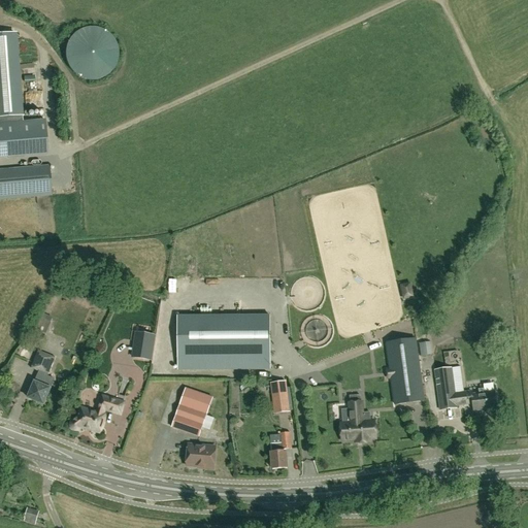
[(110,72),(117,64),(119,54),(117,43),(110,35),(101,29),(91,28),(81,30),(72,36),(67,44),(65,55),(67,65),(73,73),(81,78),(92,80),(102,78),(110,72)]
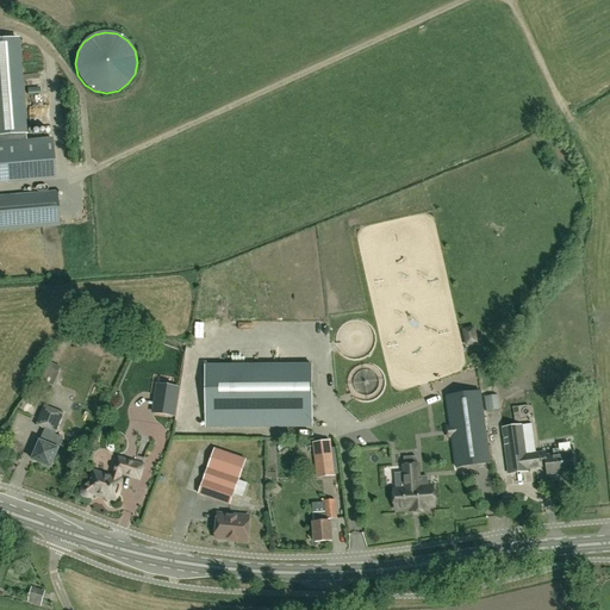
[(0,184),(55,179),(53,139),(25,141),(17,38),(0,39),(0,184)]
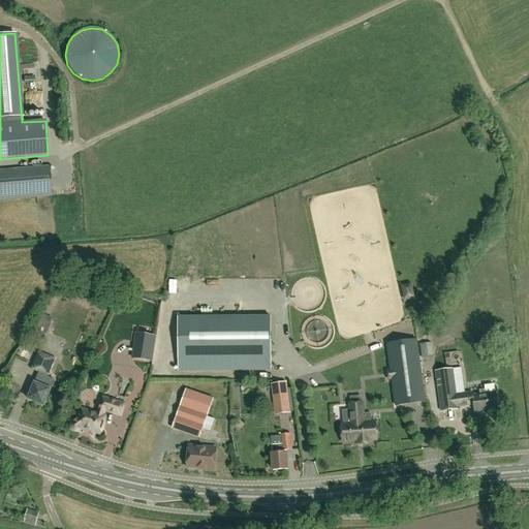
[(49,167),(0,170),(0,199),(52,195),(49,167)]
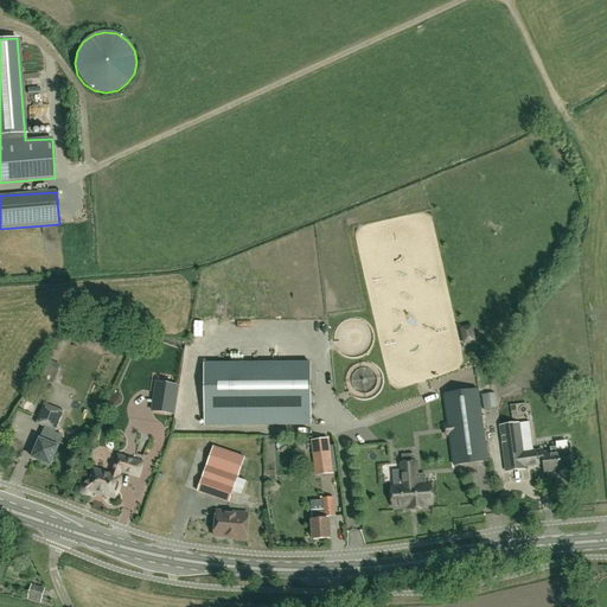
[(204,364),(204,379),(205,426),(311,425),(311,363),(204,364)]
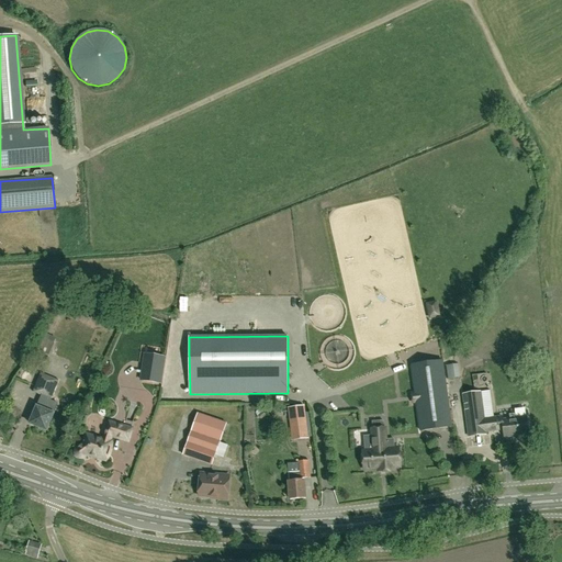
[(74,351),(85,357),(88,349),(77,344),(74,351)]
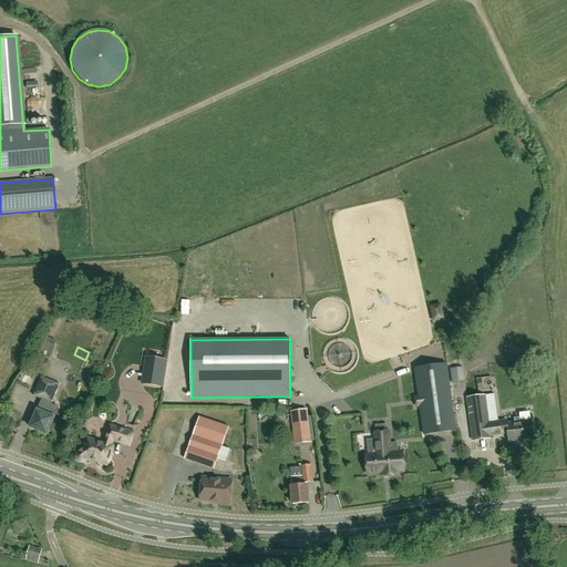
[(145,384),(164,387),(168,361),(152,359),(148,358),(146,375),(145,384)]
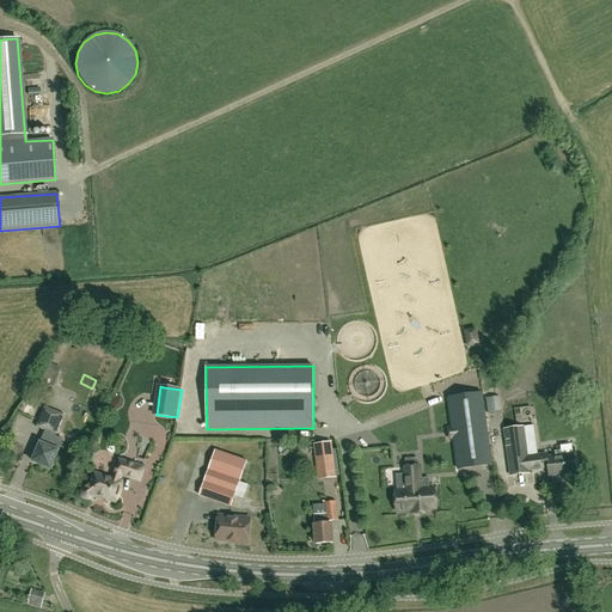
[(456,428),(457,439),(460,469),(491,464),(482,393),(451,398),(456,428)]
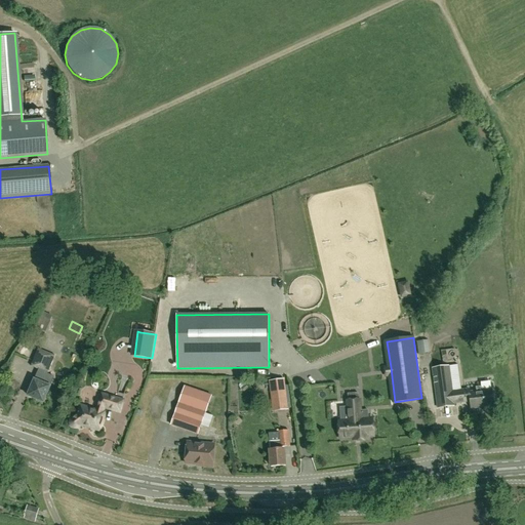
[(418,355),(426,354),(423,340),(417,341),(418,355)]
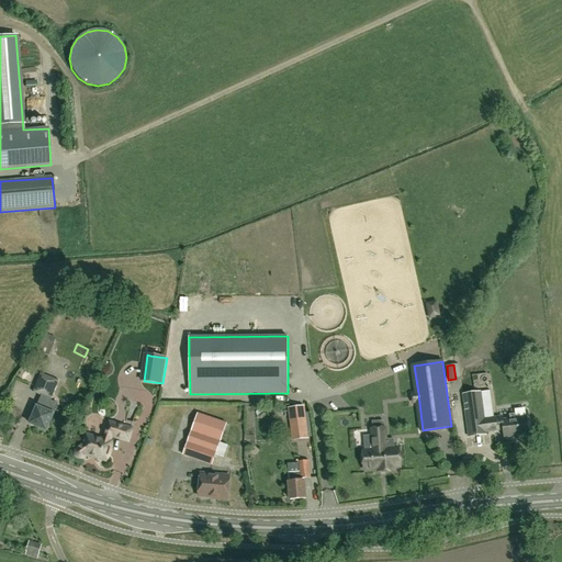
[(47,431),(54,414),(46,411),(59,381),(41,373),(33,392),(42,395),(30,424),(47,431)]
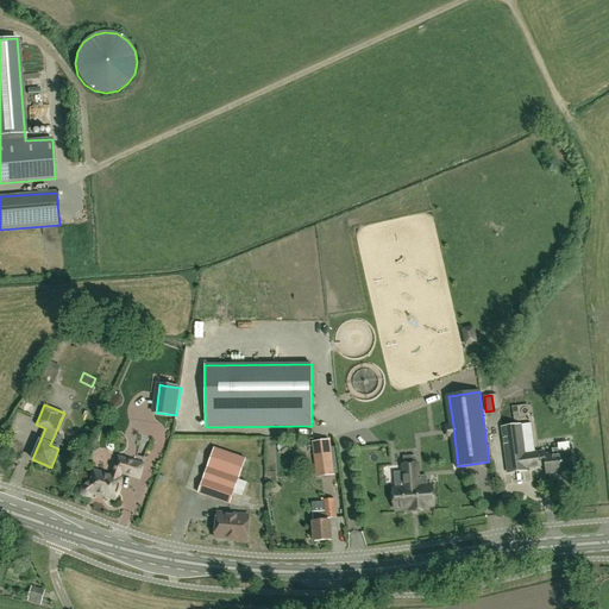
[(545,465),(546,475),(572,471),(570,452),(545,456),(544,452),(523,454),(520,425),(502,427),(508,473),(526,471),(526,469),(545,465)]
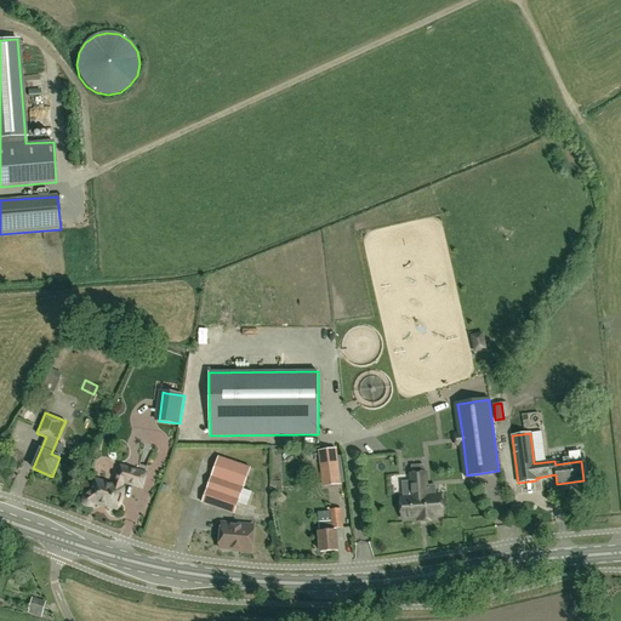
[(149,445),(144,460),(151,462),(154,446),(149,445)]
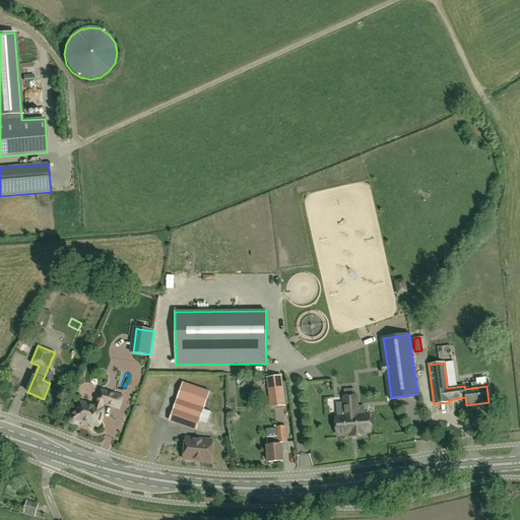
[(284,403),(281,381),(280,376),(268,377),(272,406),(284,405),(284,403)]
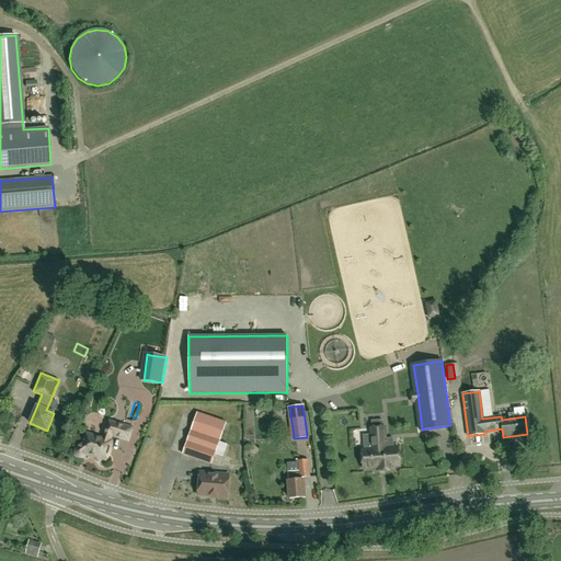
[(197,413),(182,454),(212,465),(226,424),(197,413)]
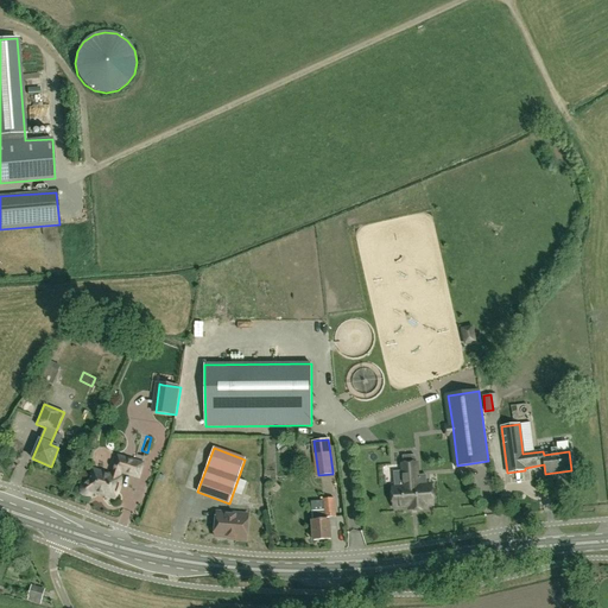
[(82,488),(82,491),(82,492),(83,494),(86,496),(89,496),(92,495),(93,495),(95,493),(115,499),(115,498),(119,494),(120,491),(121,487),(121,482),(121,479),(120,479),(121,473),(139,479),(144,464),(118,457),(113,476),(94,470),(92,481),(84,485),(84,486),(83,488),(82,488)]
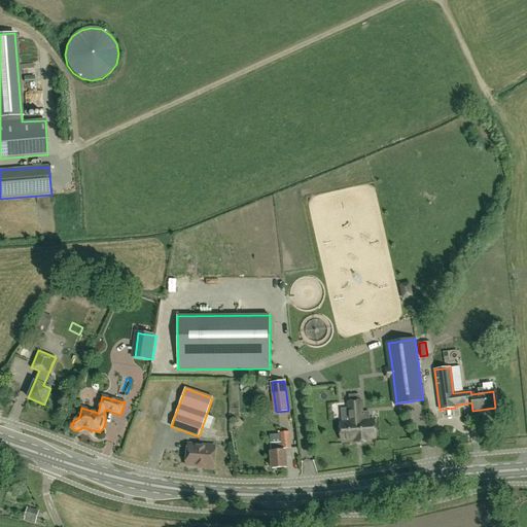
[(370,438),(375,437),(374,420),(362,421),(361,401),(348,402),(349,419),(343,420),(343,423),(341,423),(342,441),(355,440),(355,442),(370,441),(370,438)]
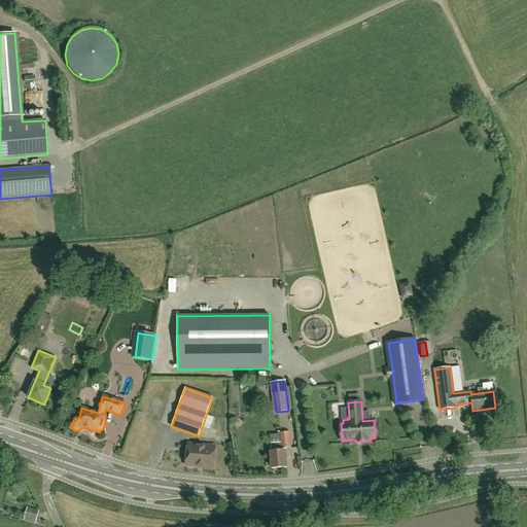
[(291,448),(289,432),(280,432),(280,443),(270,444),(271,452),(272,468),(286,467),(285,451),(281,451),(281,449),(291,448)]
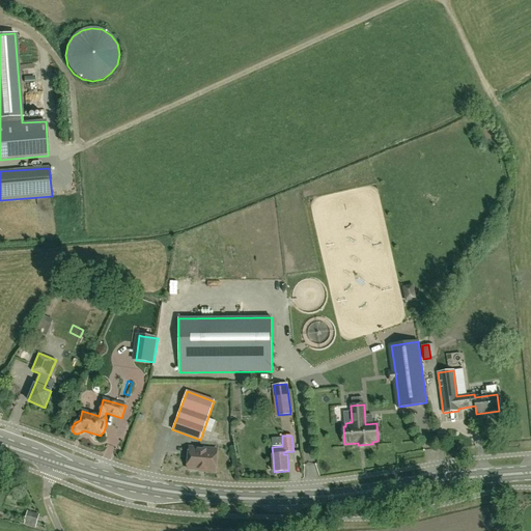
[(217,450),(200,448),(190,447),(188,469),(191,469),(192,471),(196,471),(197,470),(204,471),(204,472),(215,473),(217,450)]
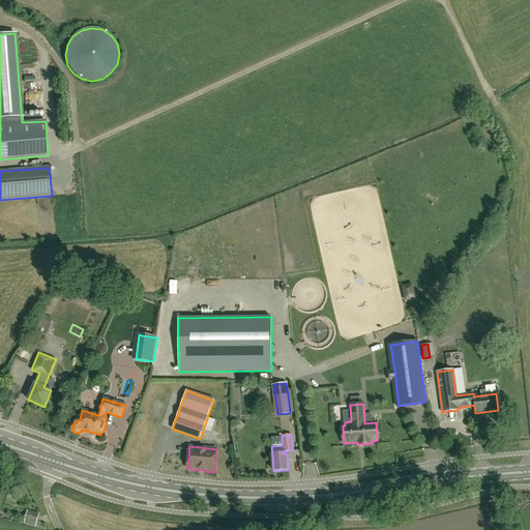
[(24,523),(35,526),(38,514),(28,511),(24,523)]
